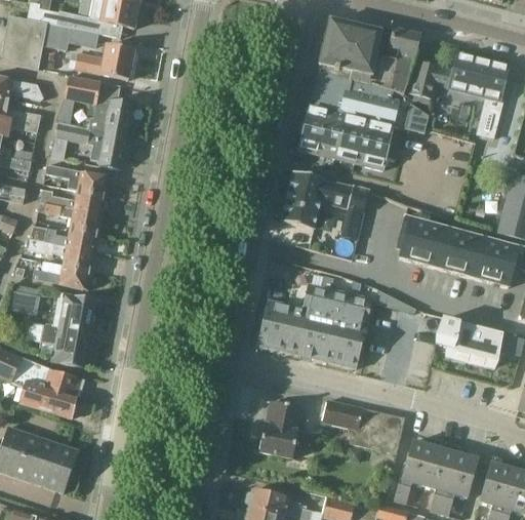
[(140,1),(135,0),(93,0),(90,18),(135,27),(140,1)]
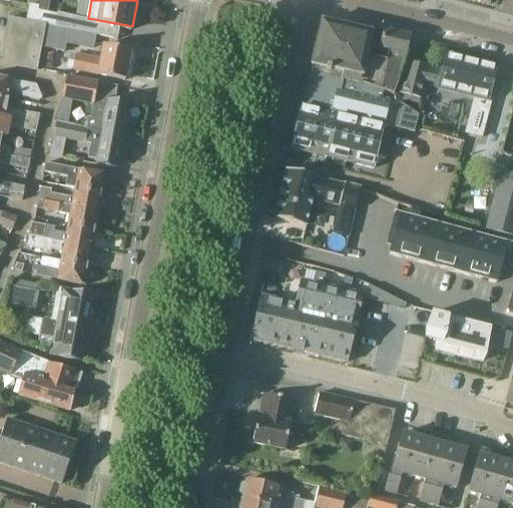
[(29,1),(26,18),(46,21),(55,23),(58,11),(38,7),(39,3),(29,1)]
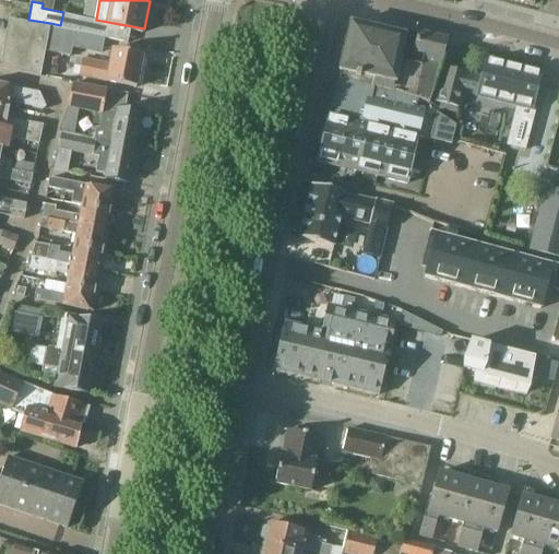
[(50,23),(28,20),(10,15),(0,65),(42,72),(46,47),(50,23)]
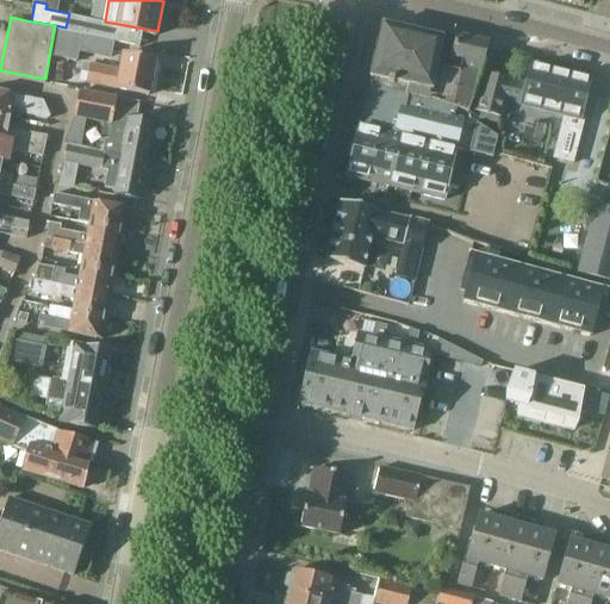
[(372,73),(369,82),(456,104),(470,107),(481,68),(483,68),(489,41),(455,33),(452,51),(462,54),(460,68),(436,63),(442,35),(403,26),(403,25),(400,25),(385,22),(383,20),(381,25),(379,41),(378,41),(377,43),(378,43),(377,50),(375,50),(374,53),(375,54),(372,68),(371,68),(369,73),(372,73)]
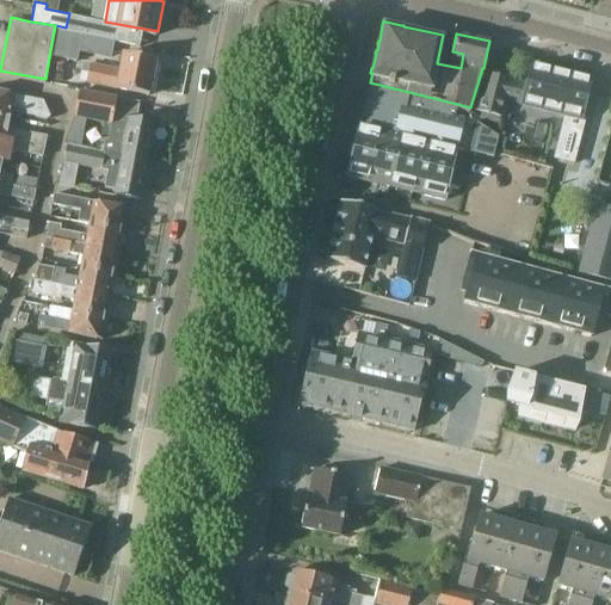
[(66,28),(55,25),(50,51),(79,57),(84,31),(66,28)]
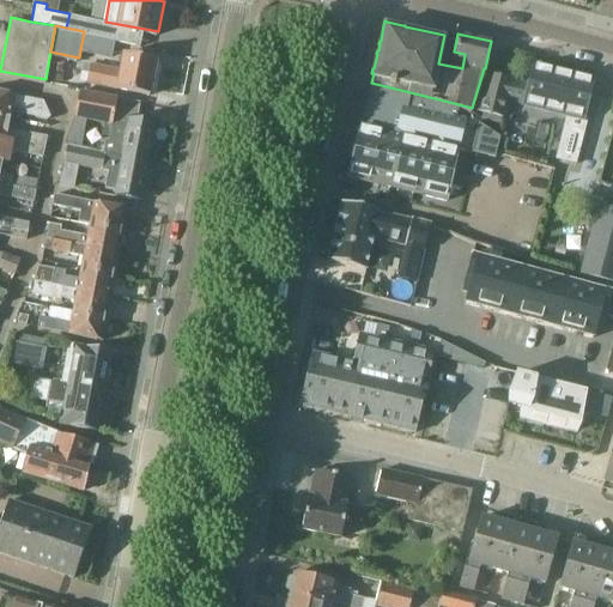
[(115,37),(84,31),(83,32),(80,48),(111,54),(115,37)]
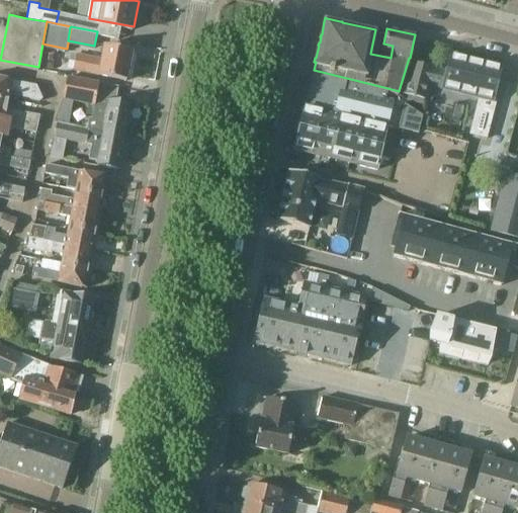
[(74,66),(127,77),(133,48),(105,41),(102,61),(76,56),(74,66)]
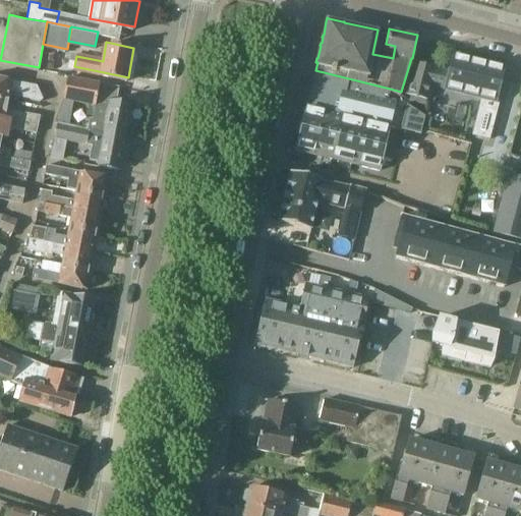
[(447,86),(497,98),(504,64),(455,52),(447,86)]
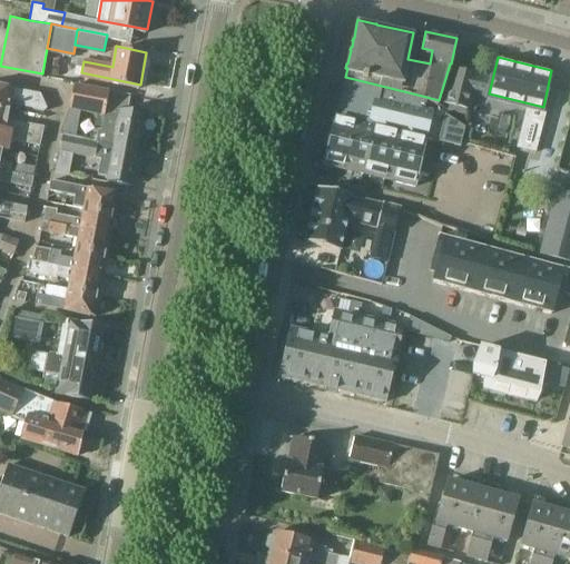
[(442,99),(470,106),(474,89),(480,91),(484,72),(450,65),(442,99)]
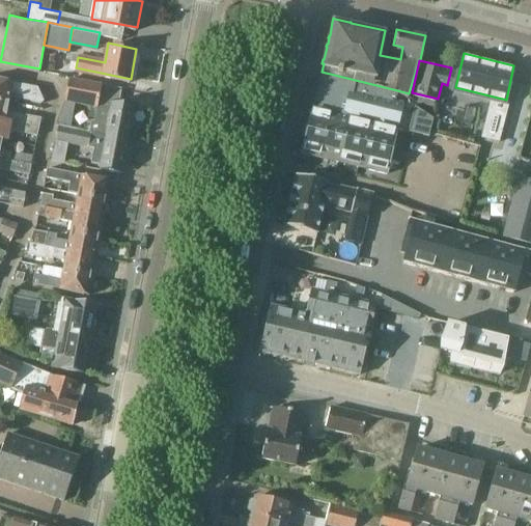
[(314,102),(313,104),(397,125),(410,128),(429,132),(432,116),(416,103),(395,99),(397,90),(322,72),(315,103),(314,102)]
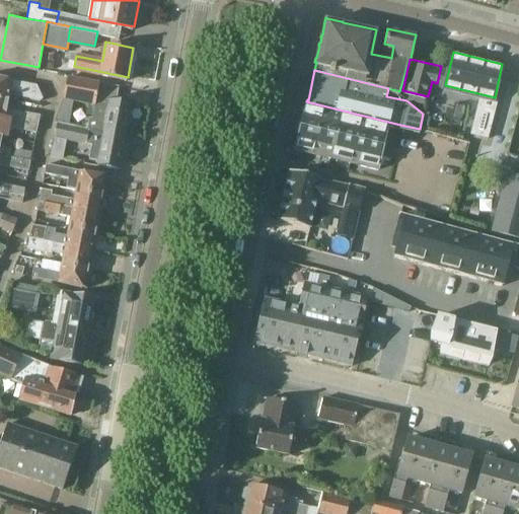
[(56,120),(58,120),(69,122),(74,98),(95,101),(93,115),(89,115),(87,126),(125,132),(131,99),(112,96),(110,101),(96,99),(99,80),(68,74),(64,96),(56,120)]
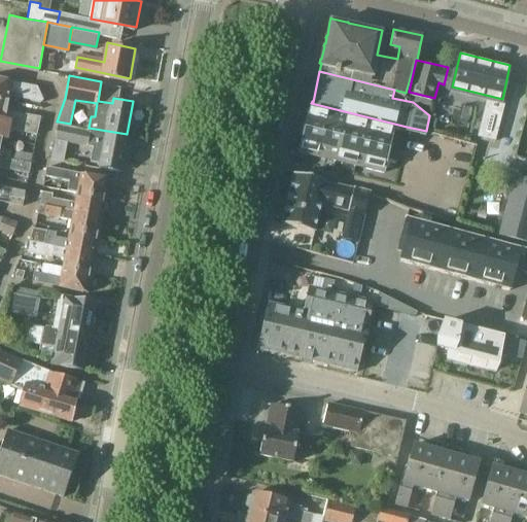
[(0,76),(0,97),(9,99),(11,89),(23,91),(23,92),(31,94),(31,98),(41,100),(43,98),(38,84),(25,81),(25,82),(12,80),(12,79),(0,76)]
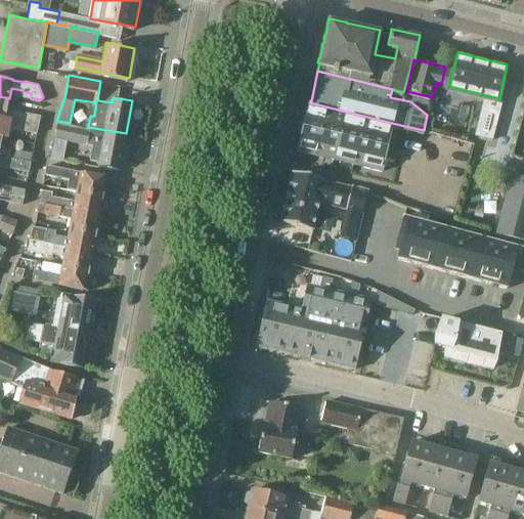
[(0,96),(0,115),(39,123),(41,114),(7,107),(9,98),(0,96)]
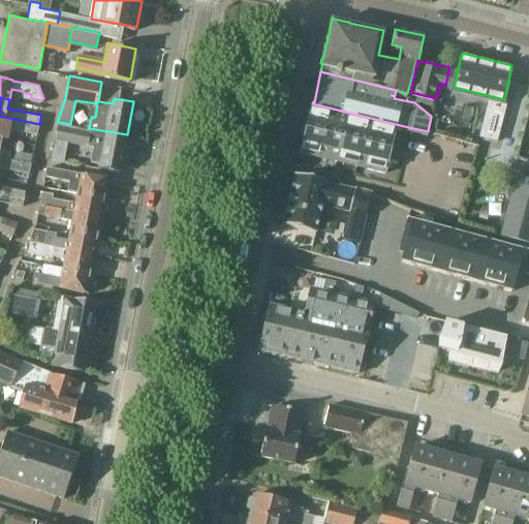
[(396,124),(312,103),(301,150),(385,170),(396,124)]
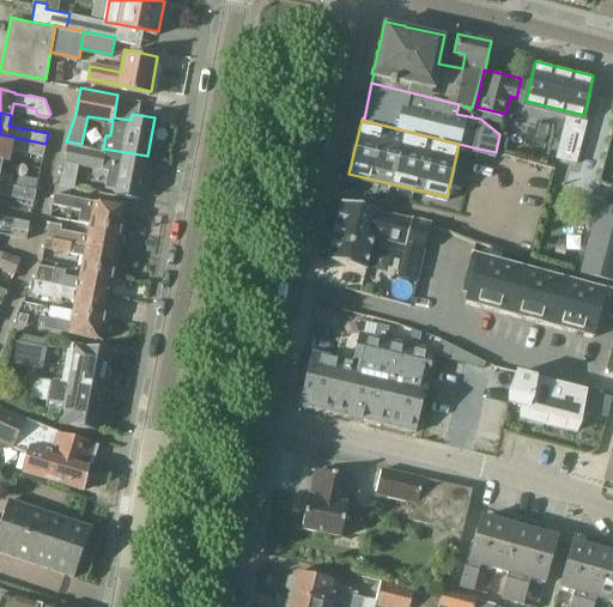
[(0,157),(2,158),(10,159),(12,147),(43,153),(46,144),(0,134),(0,157)]
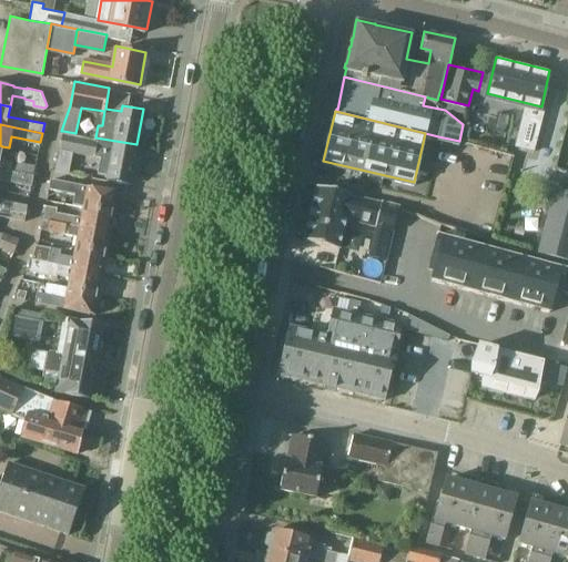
[(567,126),(558,165),(560,165),(567,167),(567,126)]
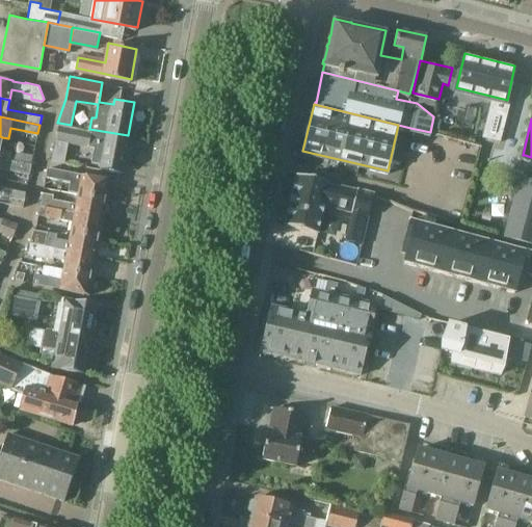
[(71,125),(59,123),(56,137),(95,146),(92,160),(103,162),(102,167),(122,170),(128,135),(89,129),(71,125)]
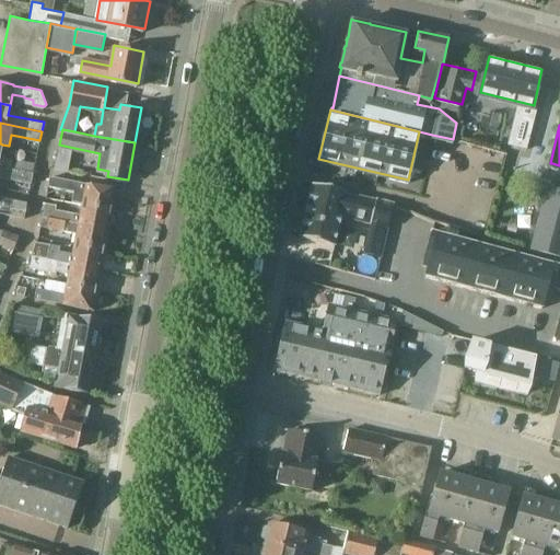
[(0,143),(0,165),(34,172),(35,162),(0,155),(2,145),(0,143)]
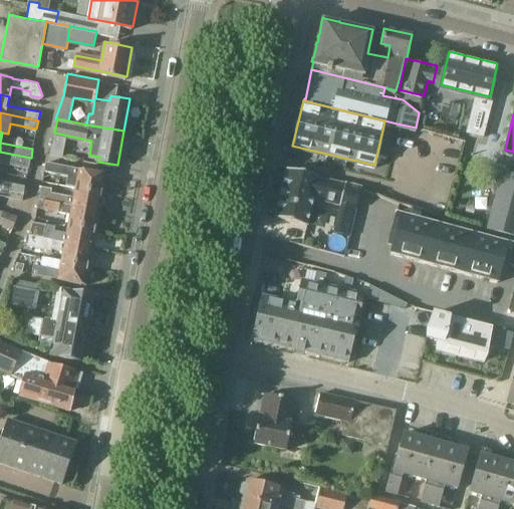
[(513,152),(507,150),(486,227),(510,233),(513,234),(513,152)]
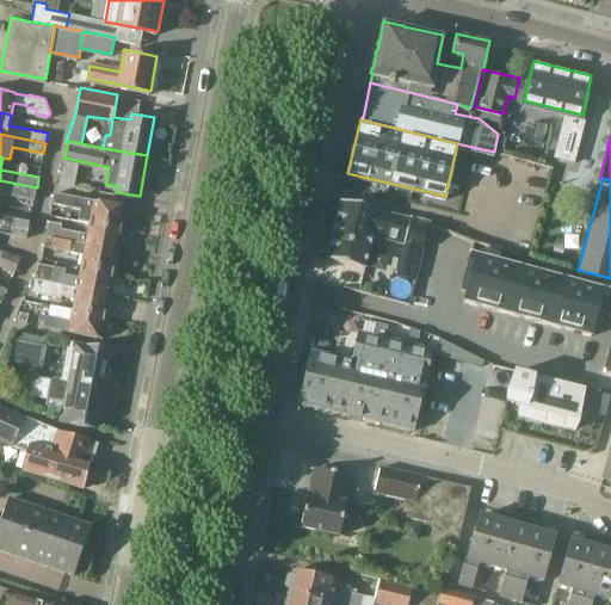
[(0,180),(0,191),(35,198),(37,187),(0,180)]
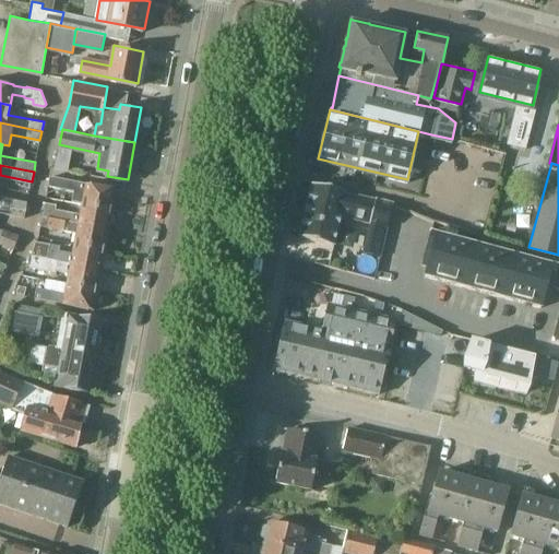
[(82,201),(82,200),(113,207),(117,187),(50,175),(48,185),(74,189),(72,199),(82,201)]
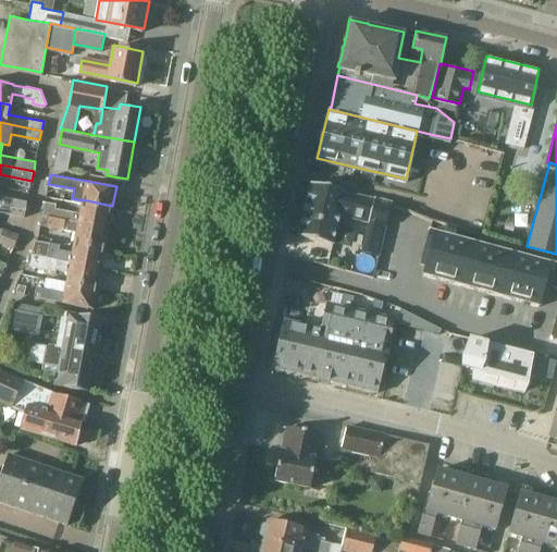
[(346,189),(311,181),(299,233),(333,242),(339,212),(369,220),(386,224),(392,200),(345,189),(346,189)]
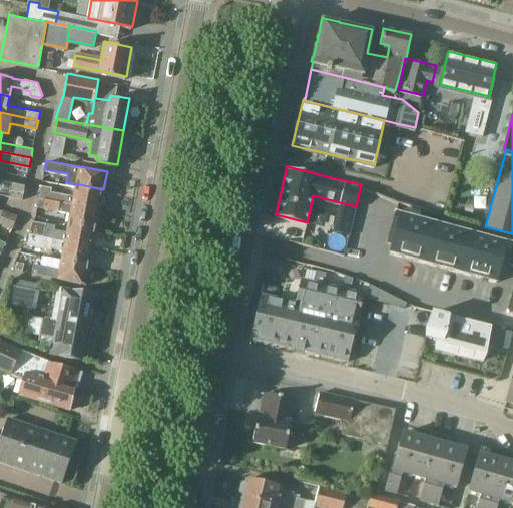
[(0,192),(23,197),(25,184),(0,179),(0,192)]
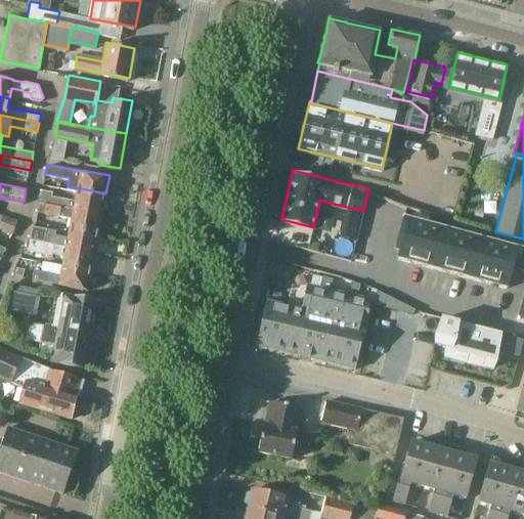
[(40,202),(45,203),(102,213),(105,193),(77,187),(77,188),(75,199),(52,195),(53,190),(43,188),(40,202)]
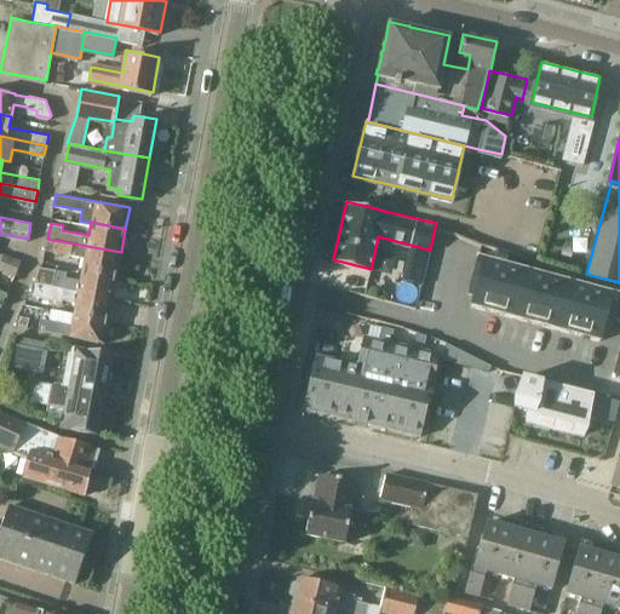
[(86,256),(84,268),(116,274),(121,252),(53,240),(51,250),(86,256)]
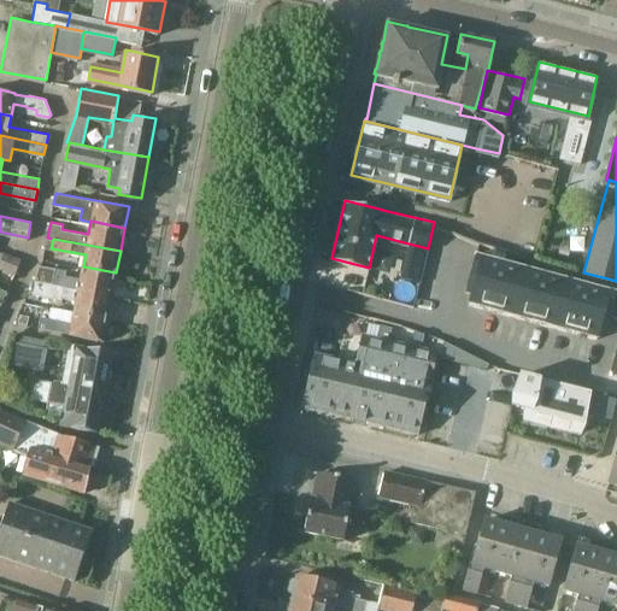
[(0,265),(16,272),(22,258),(4,252),(0,251),(0,265)]
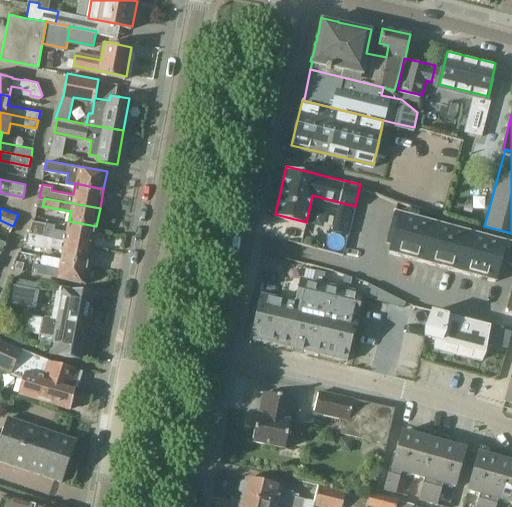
[(511,233),(508,232),(506,240),(395,210),(391,224),(387,239),(392,241),(390,250),(456,268),(495,279),(498,269),(503,271),(503,268),(506,260),(511,261),(511,233)]
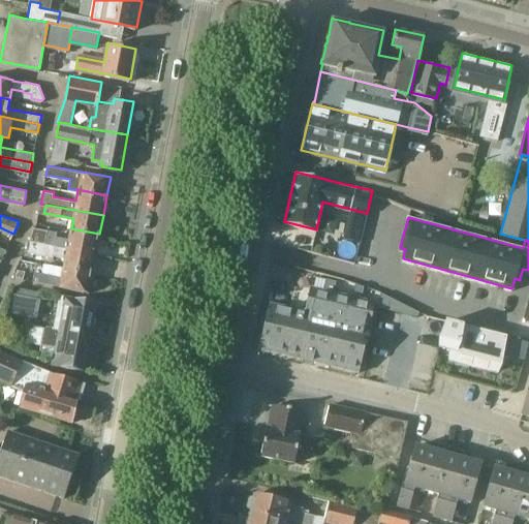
[(34,227),(31,240),(96,252),(99,234),(71,228),(69,239),(57,237),(58,230),(34,227)]
